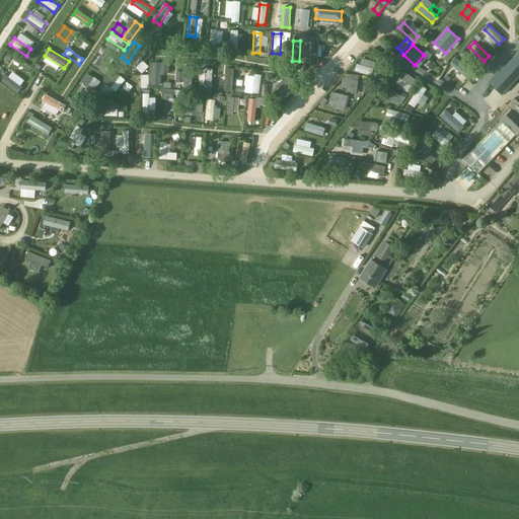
[(502,95),(518,76),(518,52),(490,83),(502,95)]
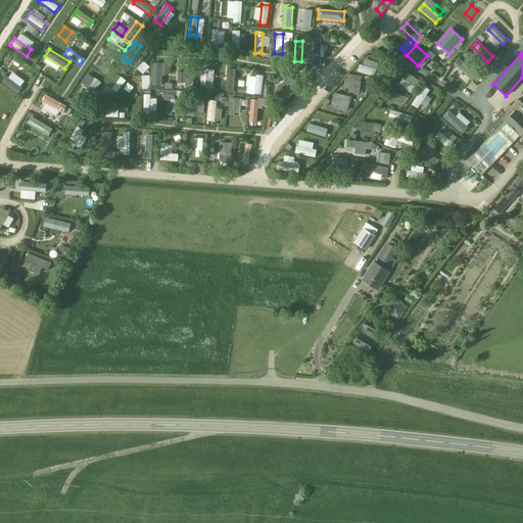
[(111,54),(100,72),(106,75),(117,58),(111,54)]
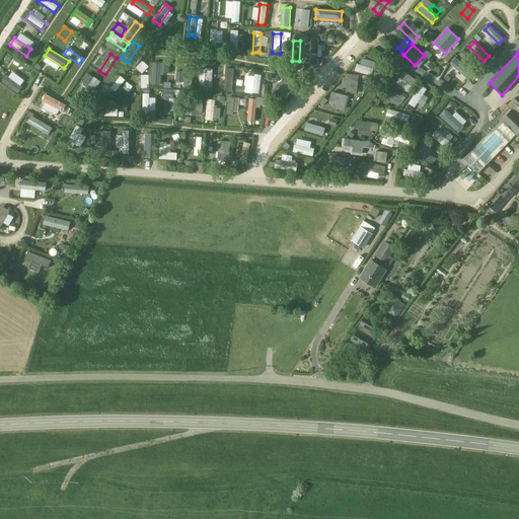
[(457,59),(452,64),(467,78),(472,73),(457,59)]
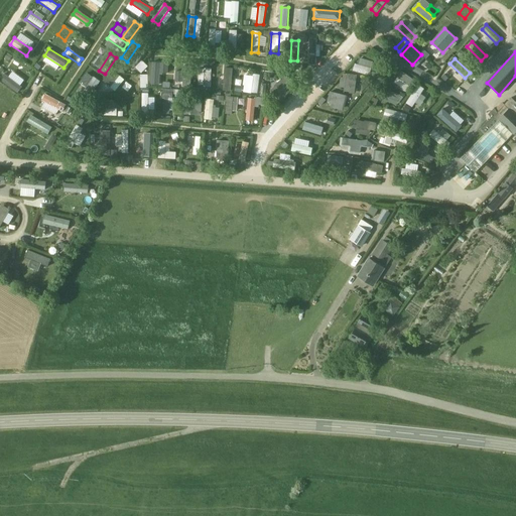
[(142,59),(135,67),(141,73),(148,66),(142,59)]
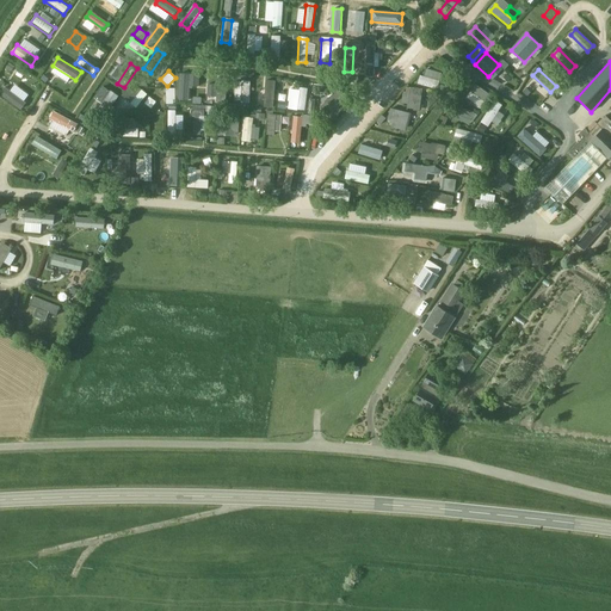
[(181,74),(180,103),(190,103),(191,74),(181,74)]
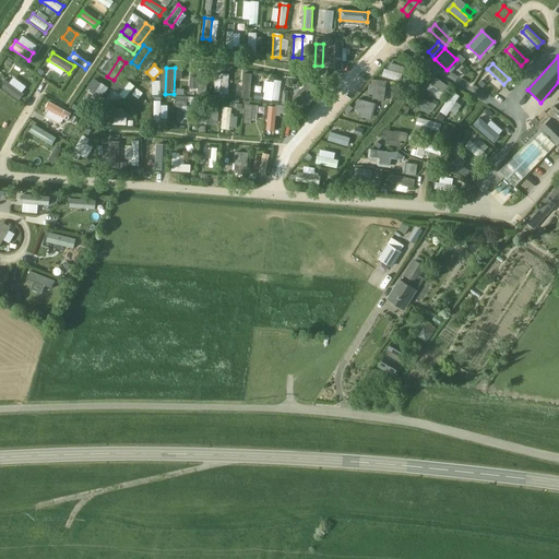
[(383,69),(381,76),(403,82),(405,74),(383,69)]
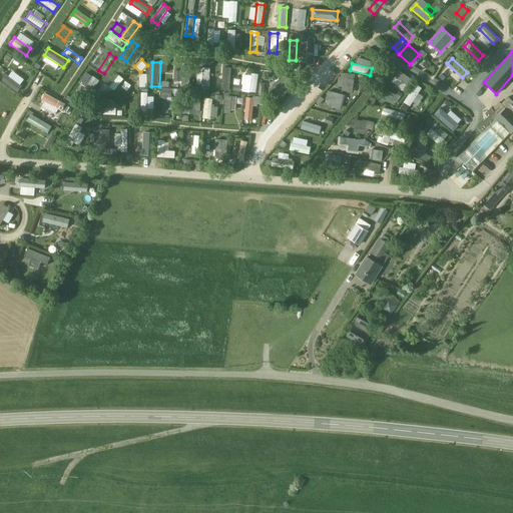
[(119,76),(110,70),(102,82),(111,88),(119,76)]
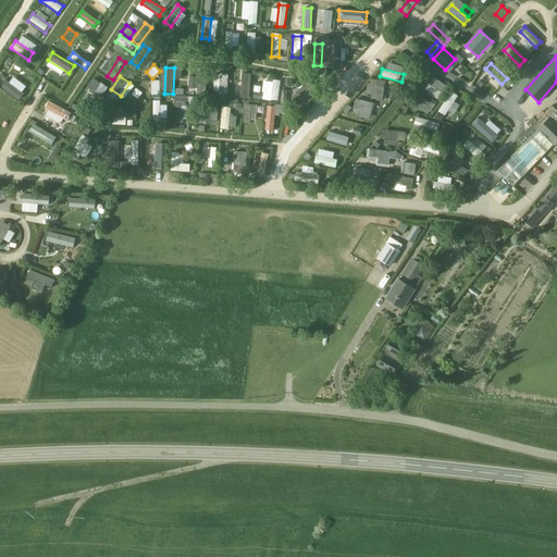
[(443,94),(447,87),(434,77),(429,84),(443,94)]
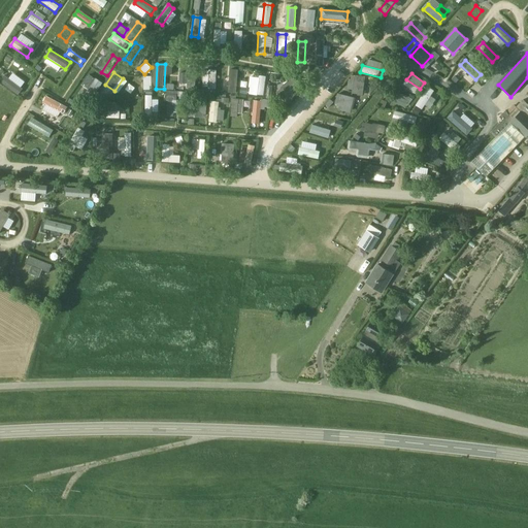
[(4,75),(0,80),(0,81),(18,96),(23,90),(4,75)]
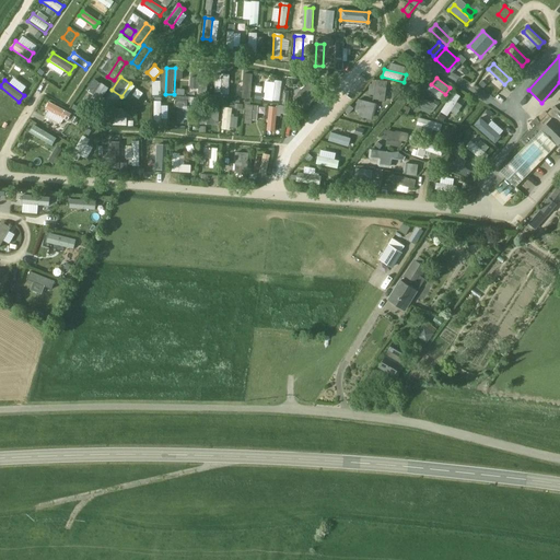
[(101,84),(88,106),(95,111),(108,89),(101,84)]
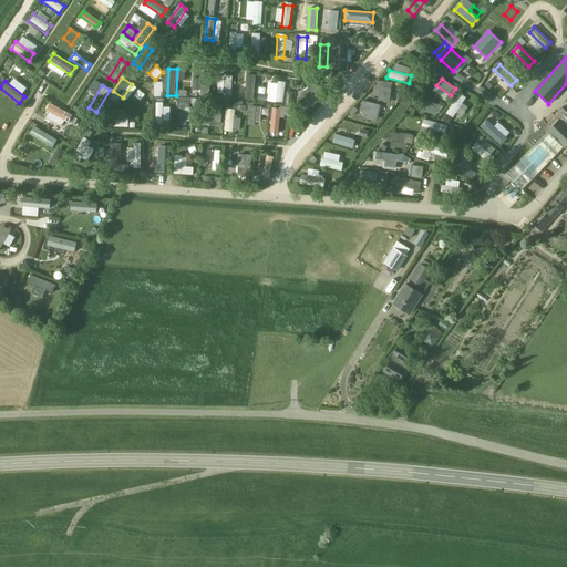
[(317,85),(301,107),(309,112),(323,91),(317,85)]
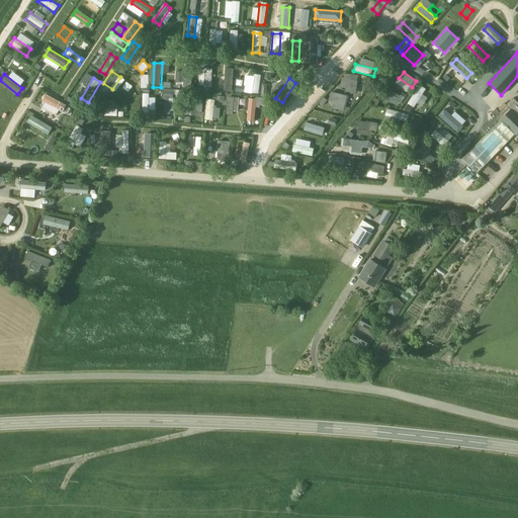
[(343,78),(342,85),(362,88),(363,81),(343,78)]
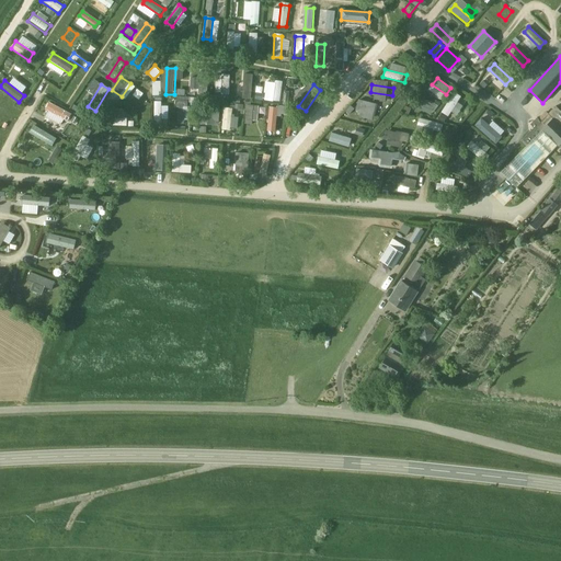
[(139,99),(144,93),(137,88),(133,94),(139,99)]
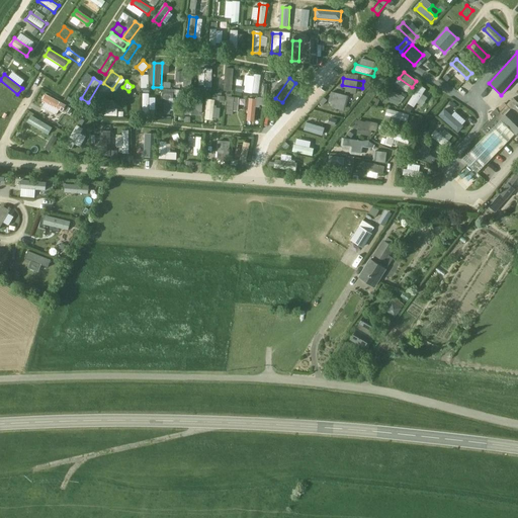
[(410,104),(416,107),(426,90),(420,86),(410,104)]
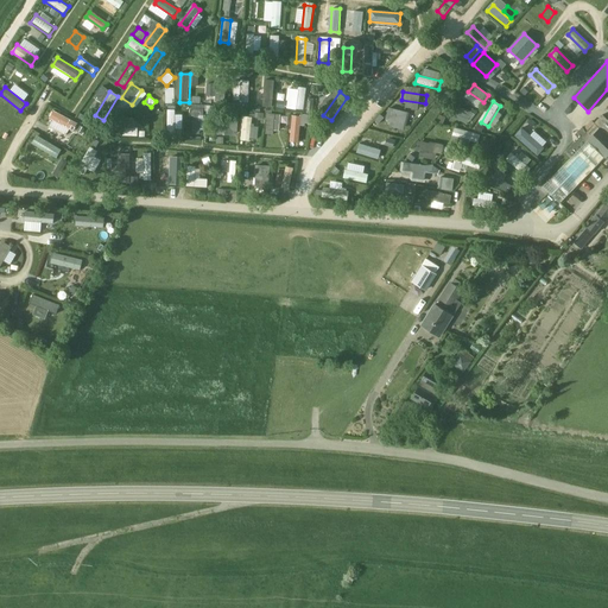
[(455,105),(451,113),(474,122),(476,114),(455,105)]
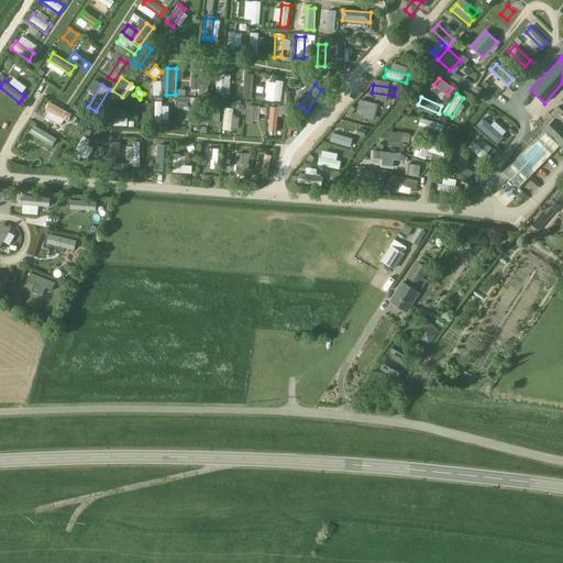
[(178,100),(177,127),(186,127),(187,100),(178,100)]
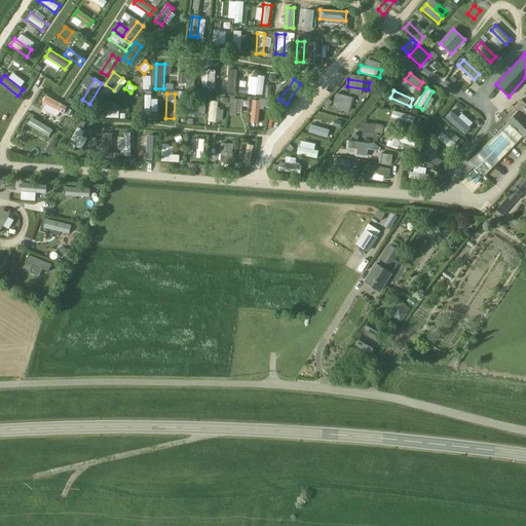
[(336,95),(334,102),(354,106),(355,100),(336,95)]
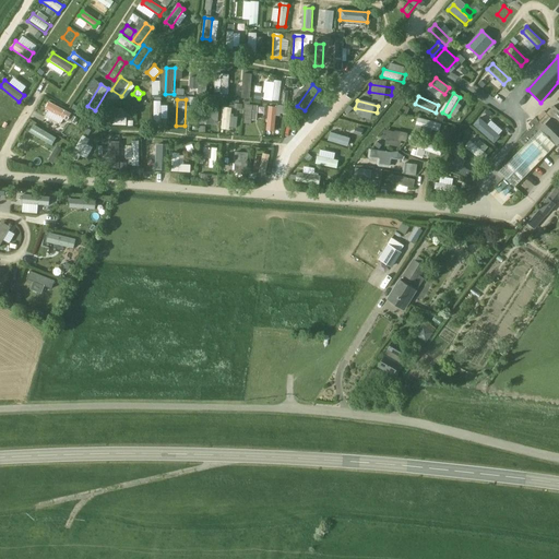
[(50,103),(46,110),(68,122),(72,115),(50,103)]
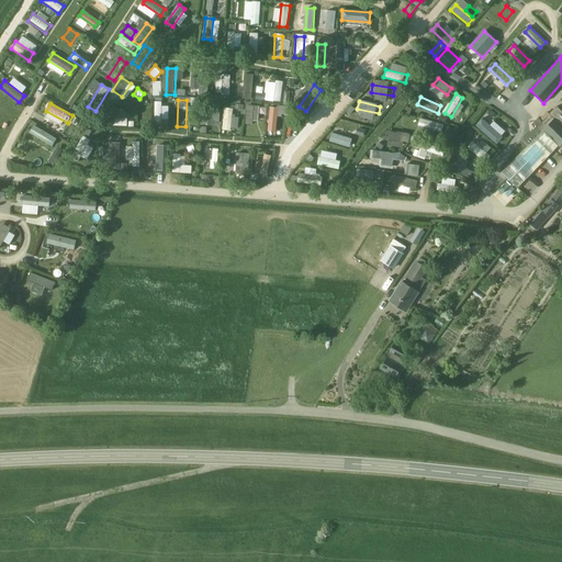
[(248,105),(246,124),(253,125),(255,107),(248,105)]
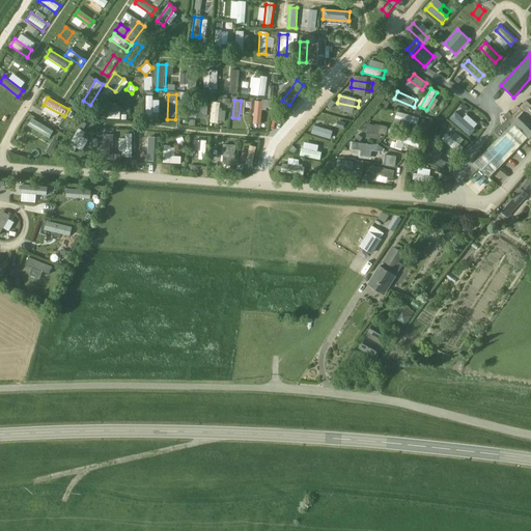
[(530,105),(526,101),(512,115),(508,111),(502,117),(506,121),(495,132),(500,137),(474,163),(479,168),(490,177),(524,142),(528,138),(530,140),(530,105)]
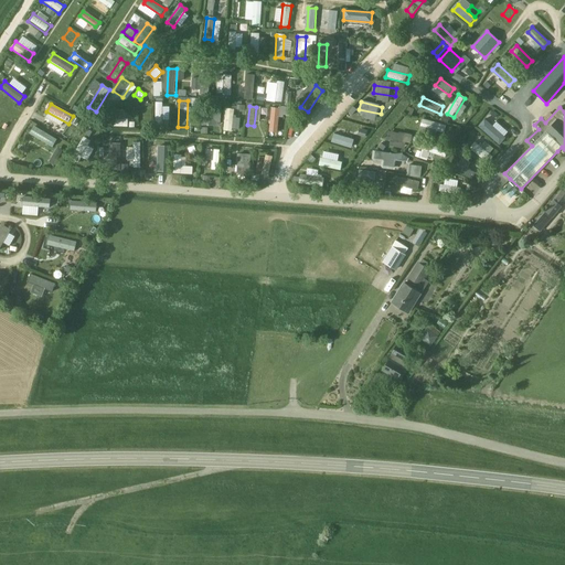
[(222,110),(196,108),(195,117),(222,119),(222,110)]
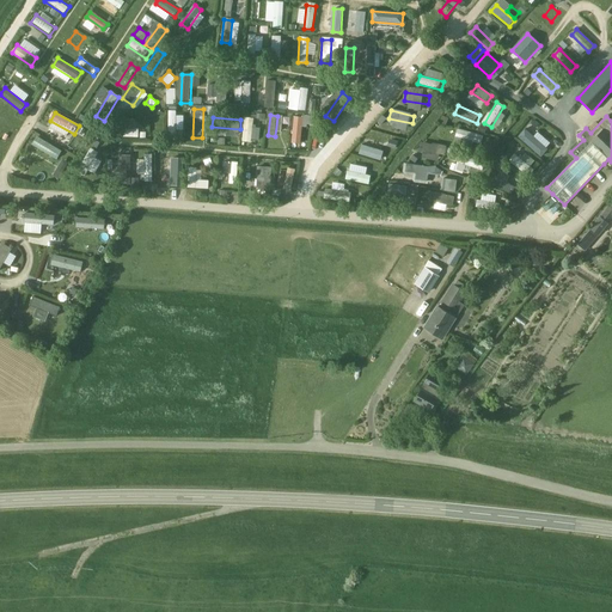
[(245,118),(243,141),(251,142),(254,118),(245,118)]
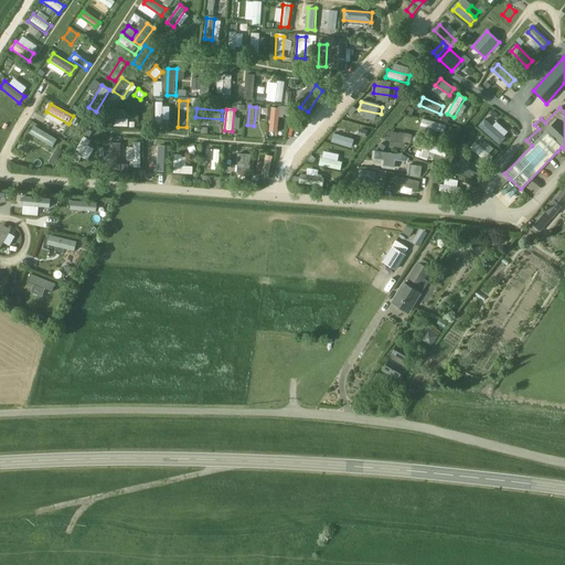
[(272,109),(269,136),(278,137),(279,110),(272,109)]
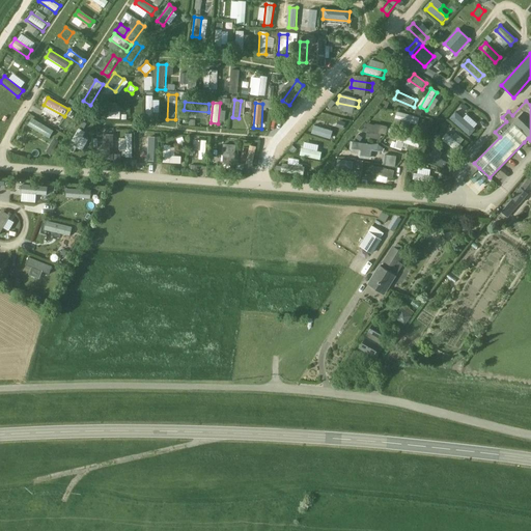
[(317,114),(316,121),(338,126),(339,119),(332,118),(333,112),(327,111),(327,116),(317,114)]
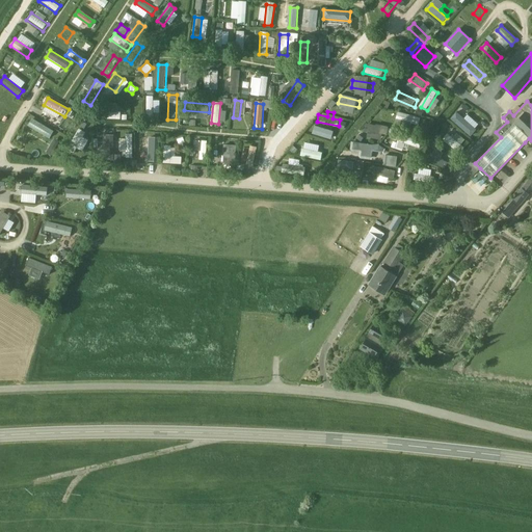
[(477,130),(456,111),(450,118),(471,137),(477,130)]
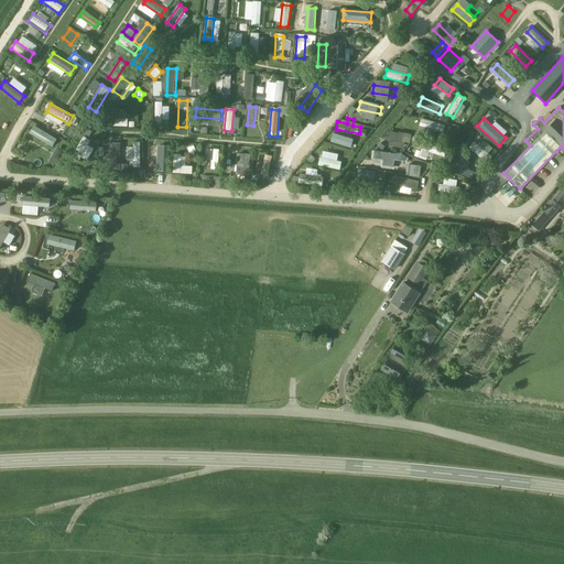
[(423,120),(422,128),(444,133),(445,126),(423,120)]
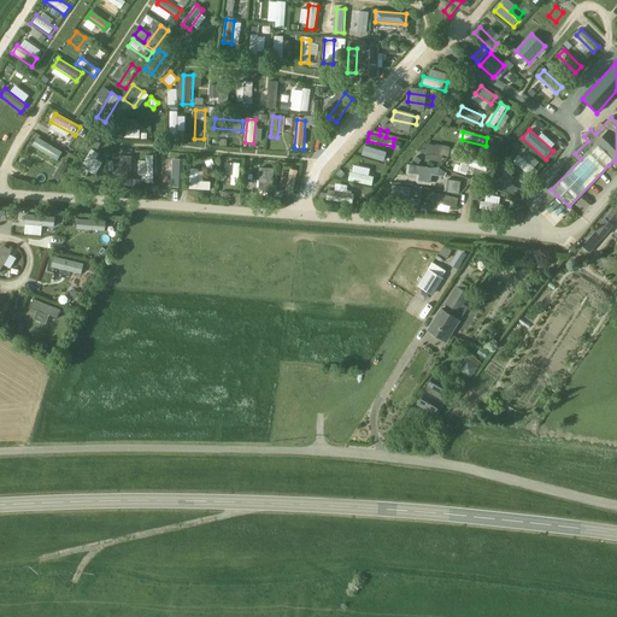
[(37,139),(33,146),(57,160),(62,152),(37,139)]
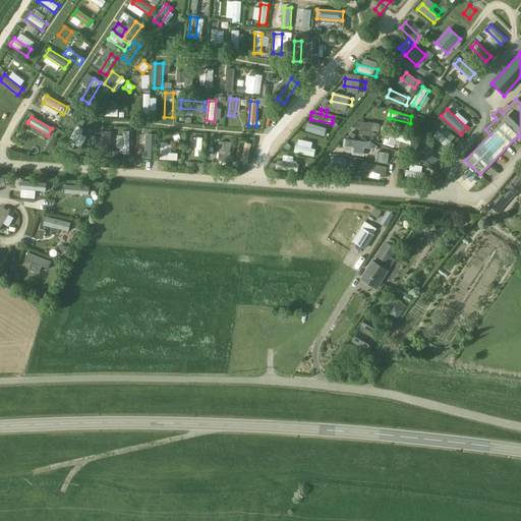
[(358,122),(357,128),(378,132),(380,125),(358,122)]
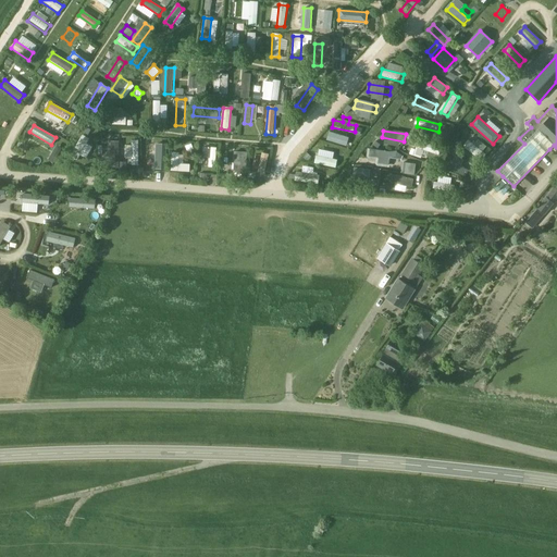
[(330,133),(327,140),(348,147),(350,139),(330,133)]
